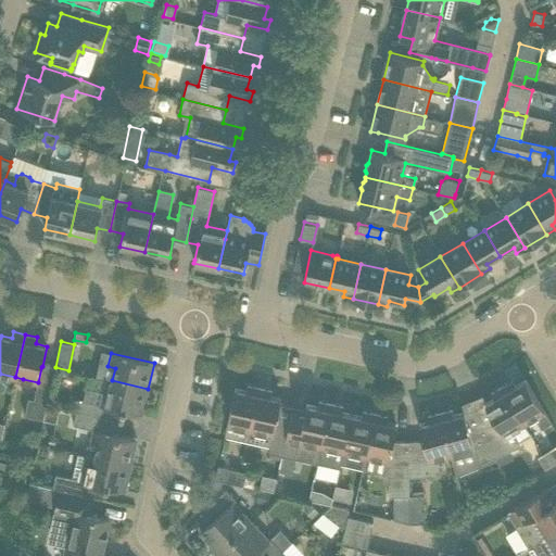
[(513,379),(502,386),(525,424),(534,417),(541,429),(551,422),(544,412),(526,379),(516,386),(513,379)]
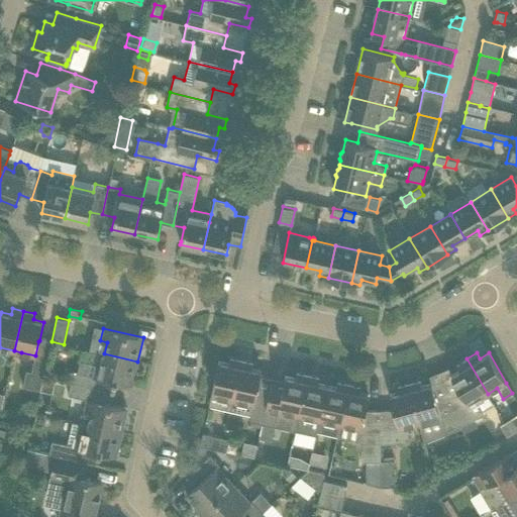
[(137,362),(104,353),(101,365),(95,364),(92,376),(112,381),(132,385),(137,362)]
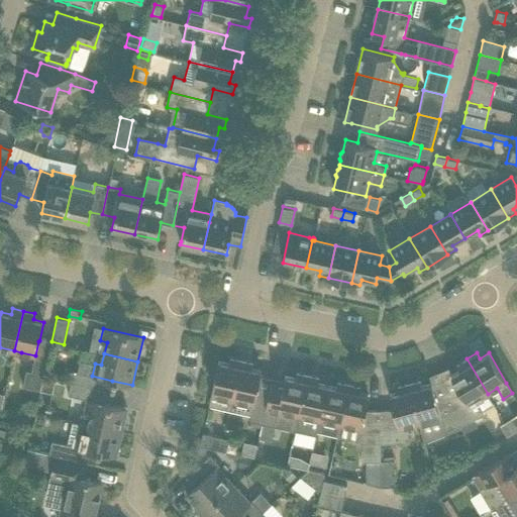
[(223,398),(232,400),(241,359),(230,357),(229,364),(219,362),(211,395),(209,404),(221,406),(223,398)]
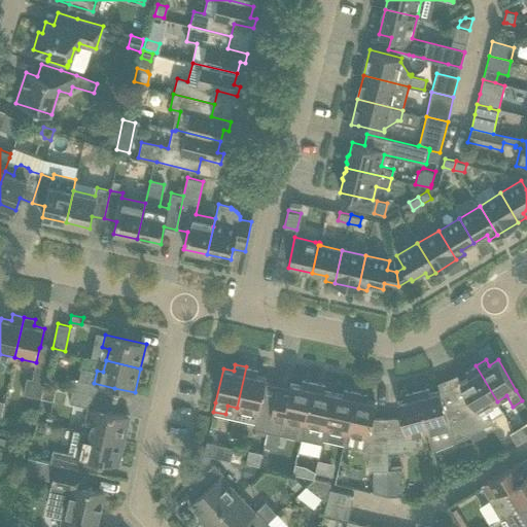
[(467,395),(456,400),(468,431),(468,432),(469,435),(471,441),(480,437),(477,428),(484,425),(493,423),(487,408),(497,401),(476,365),(465,372),(468,378),(460,383),(467,395)]
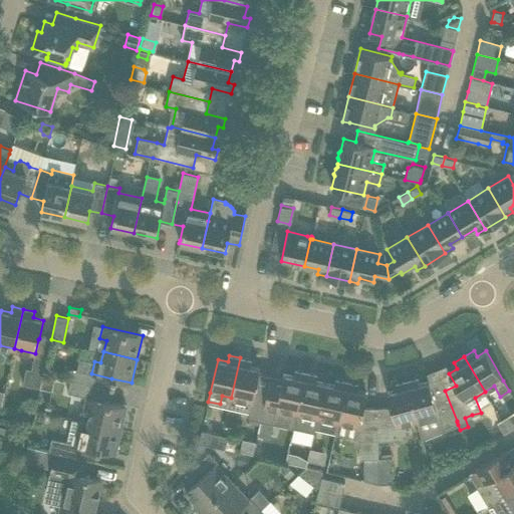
[(22,383),(40,388),(46,360),(34,357),(31,368),(26,367),(22,383)]
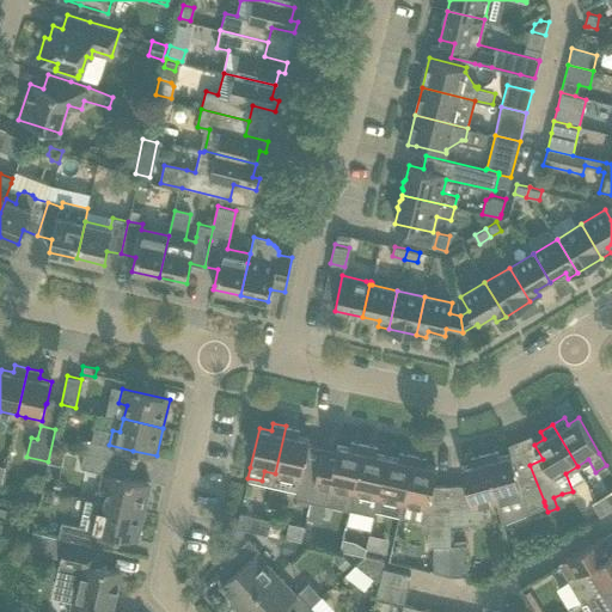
[(295,497),(310,501),(319,460),(305,457),(310,439),(298,436),(299,429),(286,426),(275,473),(299,478),(295,497)]
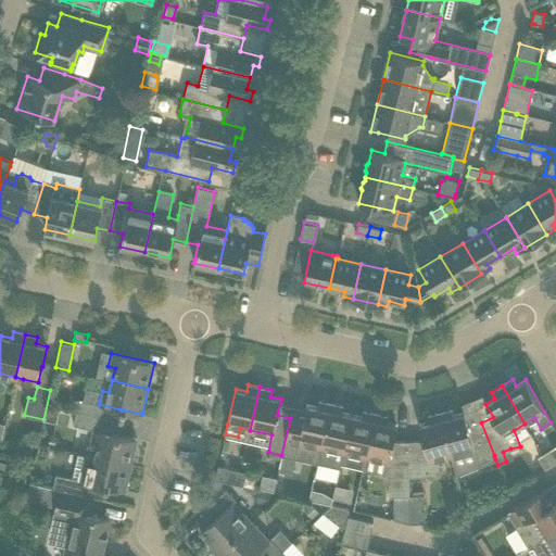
[(74,412),(76,413),(91,416),(95,403),(76,399),(74,412)]
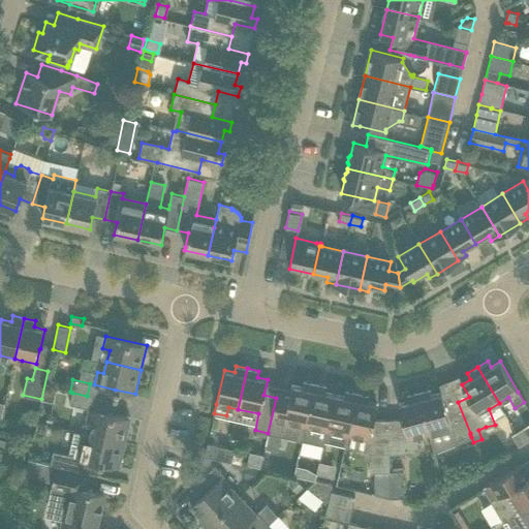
[(289,396),(277,393),(276,398),(268,433),(280,435),(282,425),(290,427),(288,438),(302,441),(314,383),(303,380),(302,387),(291,384),(289,396)]
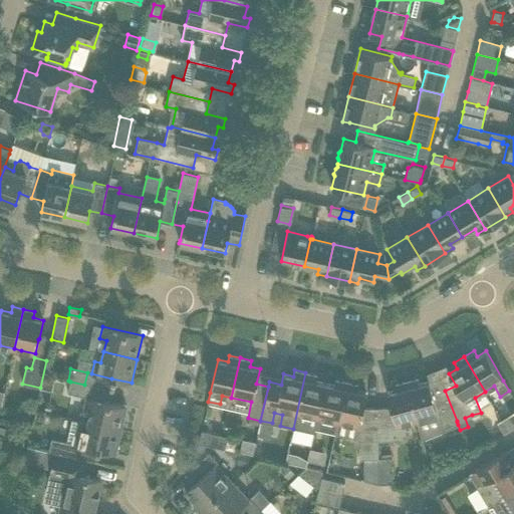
[(293,429),(313,433),(314,429),(324,383),(315,381),(317,374),(305,372),(293,429)]
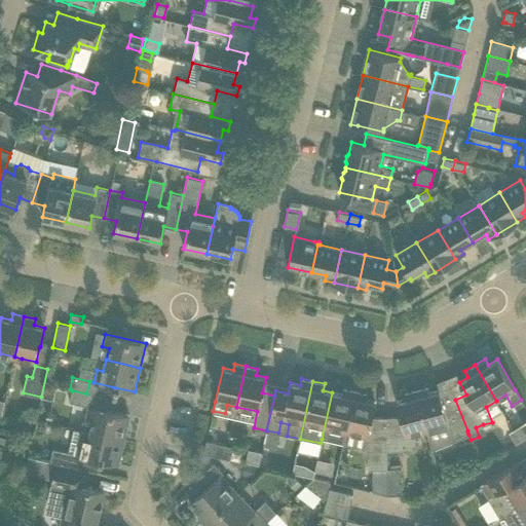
[(427,386),(416,389),(426,429),(425,429),(431,450),(468,435),(467,431),(467,430),(455,400),(443,405),(440,390),(429,392),(427,386)]
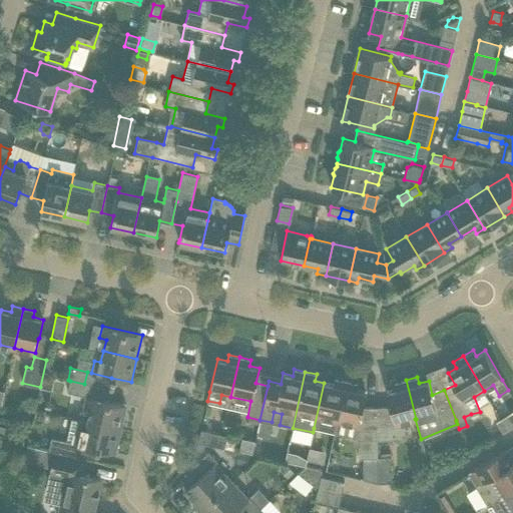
[(335,432),(337,421),(346,381),(335,379),(334,385),(324,383),(314,428),(335,432)]
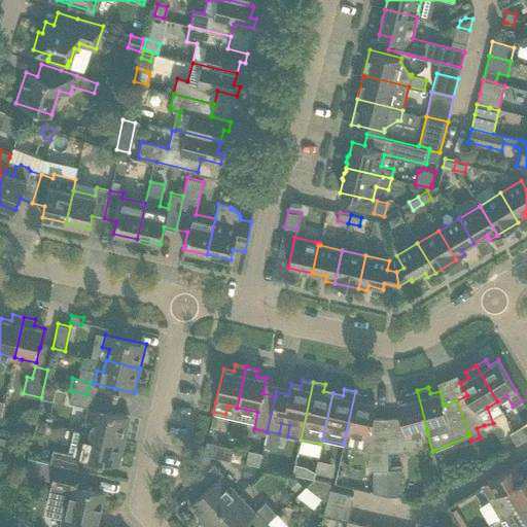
[(400,418),(387,418),(387,451),(417,451),(416,433),(426,430),(427,430),(417,390),(406,393),(407,399),(397,402),(400,418)]
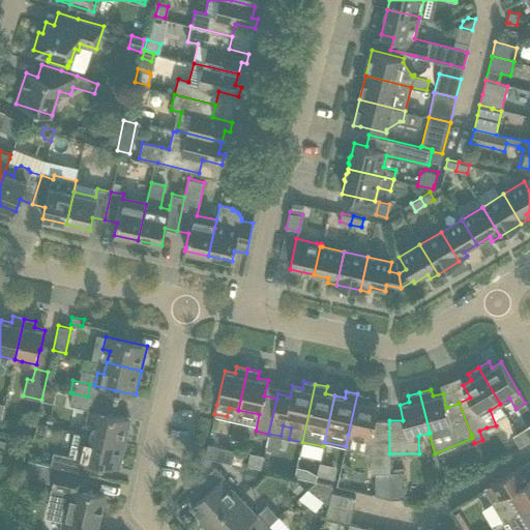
[(87,396),(72,393),(69,405),(84,408),(87,396)]
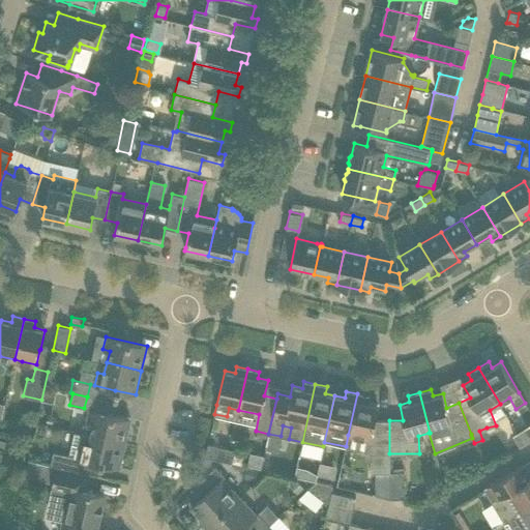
[(357,393),(348,435),(370,439),(371,473),(390,472),(389,453),(389,420),(375,420),(378,405),(367,403),(370,396),(357,393)]
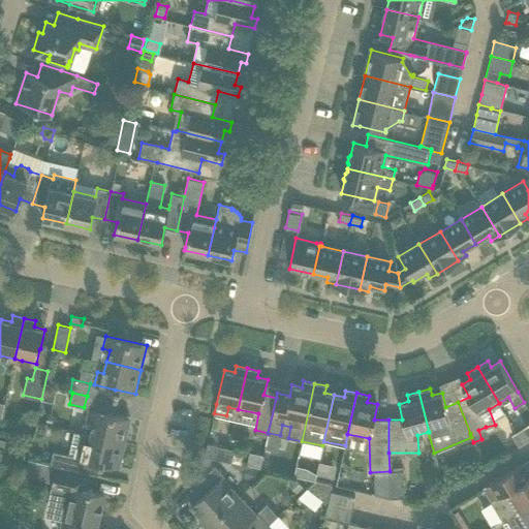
[(89,408),(86,421),(93,423),(90,434),(125,442),(130,417),(111,413),(89,408)]
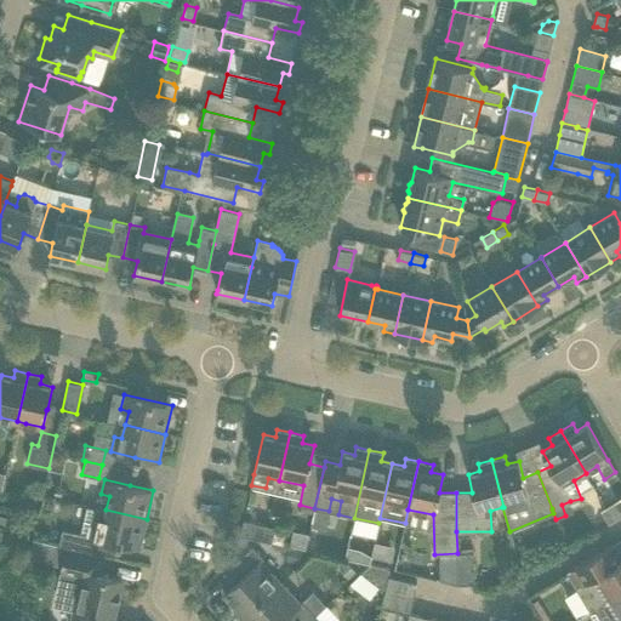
[(620,497),(600,511),(609,523),(620,516),(620,497)]
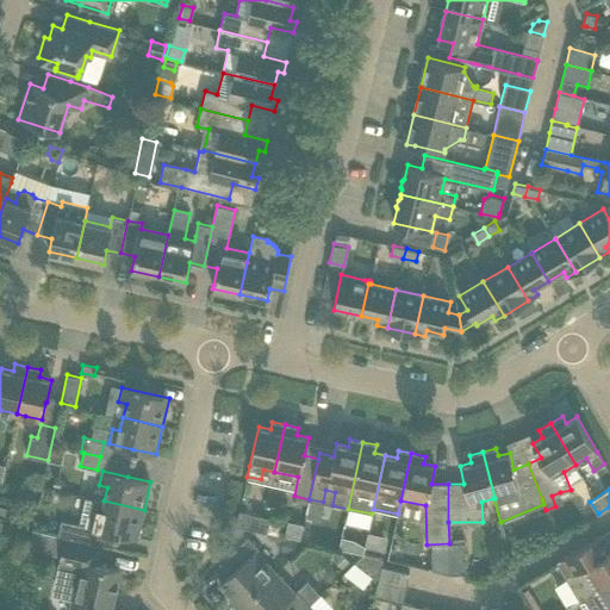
[(62,520),(58,535),(101,545),(107,546),(111,533),(114,534),(137,539),(144,510),(104,500),(86,497),(79,524),(62,520)]
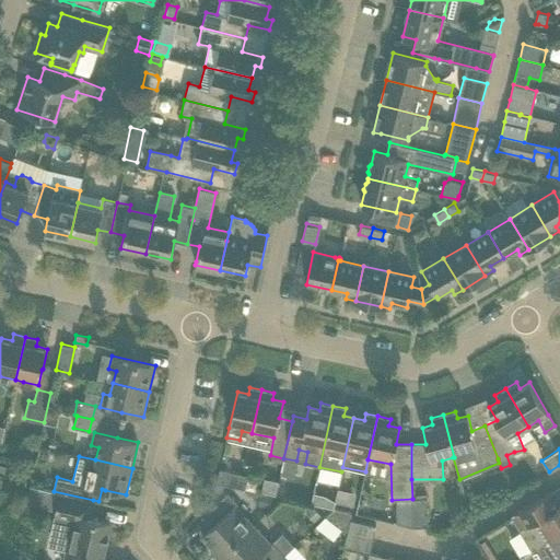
[(217,482),(244,489),(247,476),(220,469),(217,482)]
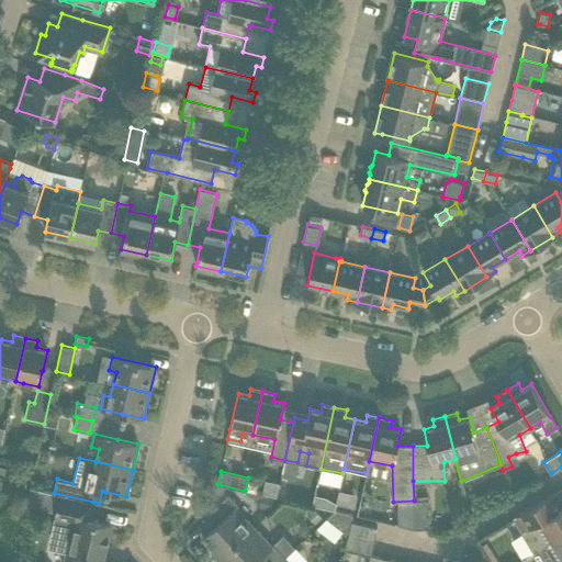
[(504,471),(489,478),(496,496),(512,490),(504,471)]
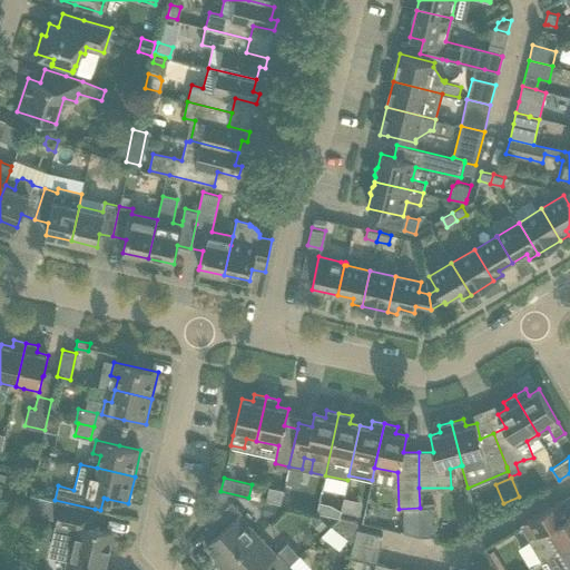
[(268,487),(265,501),(278,504),(281,504),(284,490),(268,487)]
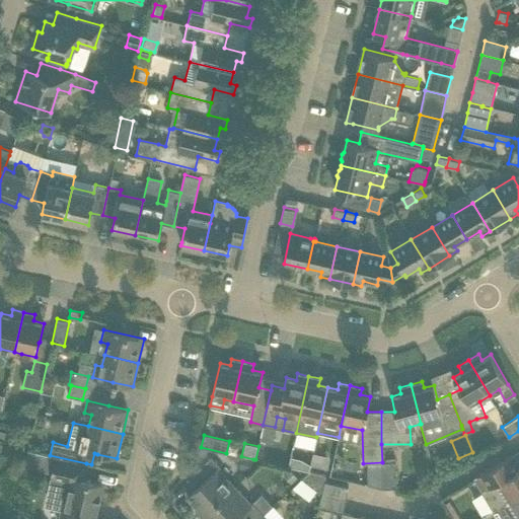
[(27,450),(24,465),(52,471),(50,478),(51,478),(49,491),(46,505),(62,509),(59,518),(80,518),(81,514),(95,517),(103,484),(83,479),(86,463),(50,455),(27,450)]
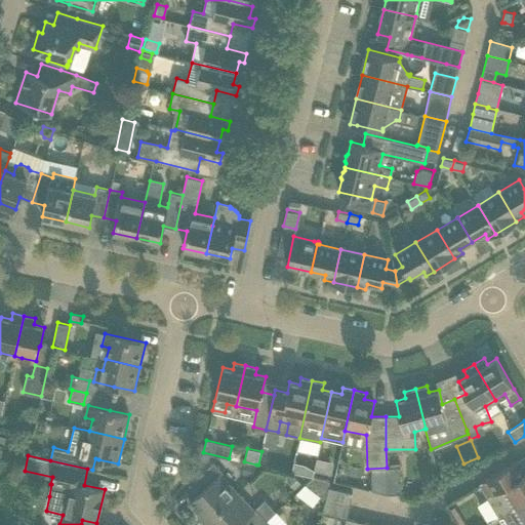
[(244,461),(242,473),(254,475),(256,465),(244,461)]
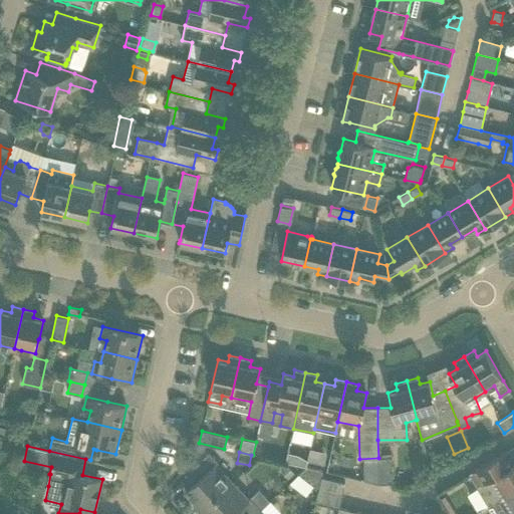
[(194,505),(200,512),(232,481),(216,464),(218,462),(209,453),(200,461),(208,470),(185,492),(196,503),(194,505)]
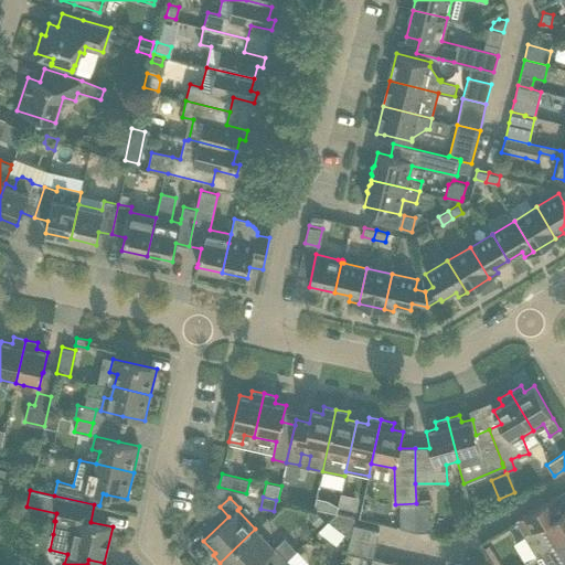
[(536,556),(542,554),(541,553),(564,537),(564,509),(555,514),(548,502),(547,501),(515,521),(526,540),(530,544),(536,556)]
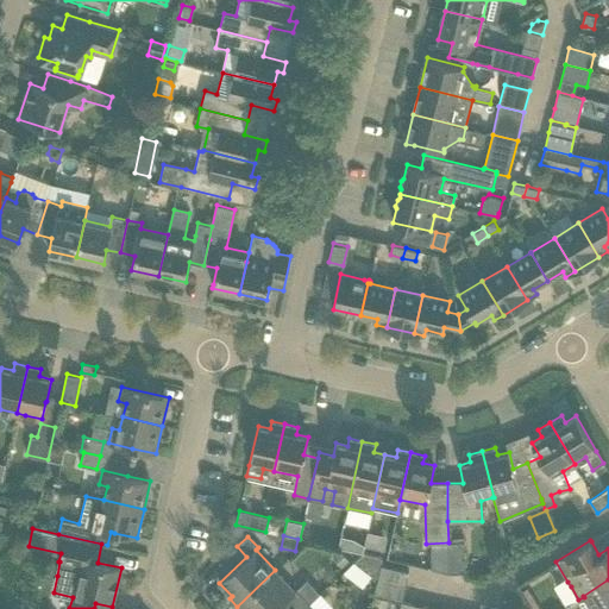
[(465,572),(464,542),(449,544),(449,573),(465,572)]
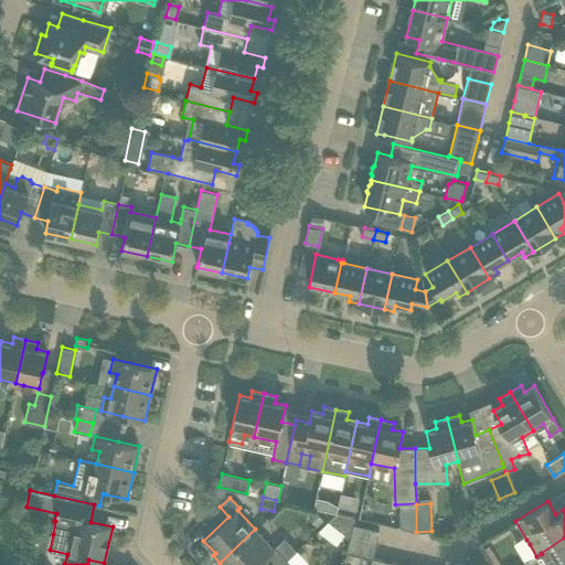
[(317,510),(308,518),(317,526),(324,519),(317,510)]
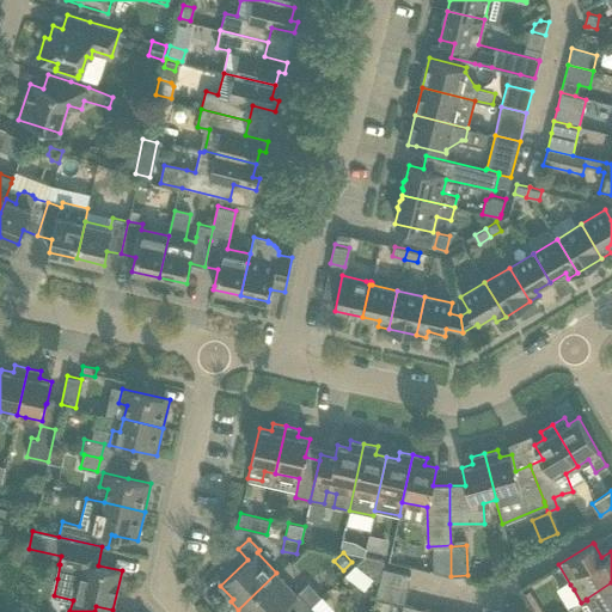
[(365,556),(355,564),(379,583),(384,562),(381,560),(365,556)]
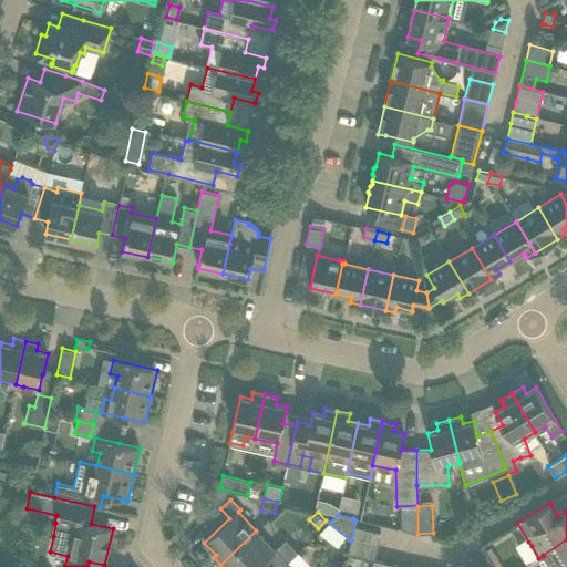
[(354,527),(352,539),(378,546),(380,533),(354,527)]
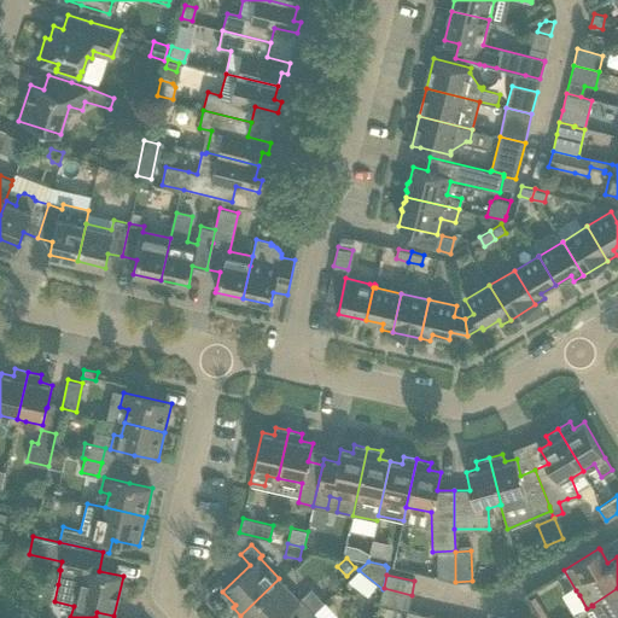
[(307,617),(314,611),(315,612),(324,604),(312,590),(302,599),(301,598),(298,600),(279,578),(240,616),(242,617),(307,617)]
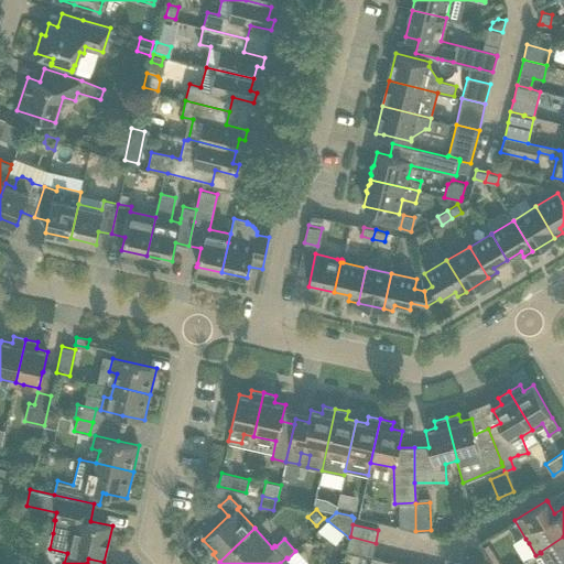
[(346,552),(371,557),(372,557),(372,556),(376,543),(350,537),(349,539),(346,552)]
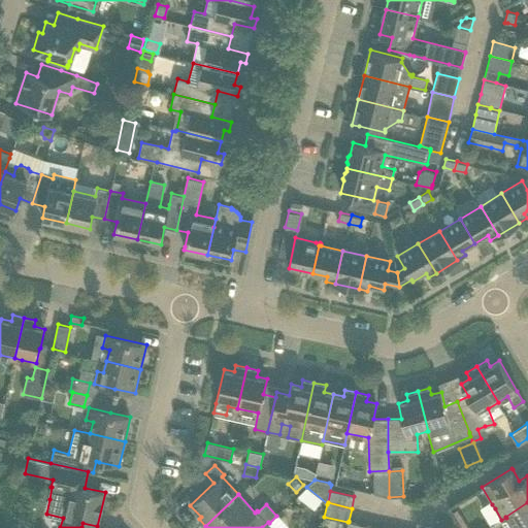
[(527,527),(527,502),(505,517),(506,518),(512,527),(527,527)]
